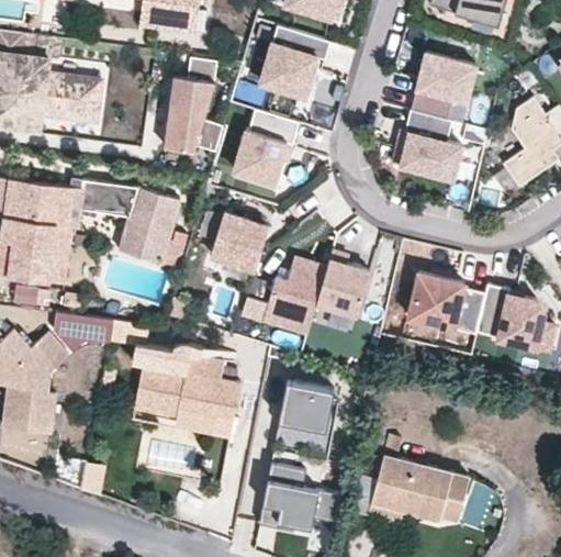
[(175,3),(148,0),(141,0),(138,26),(171,31),(175,3)]
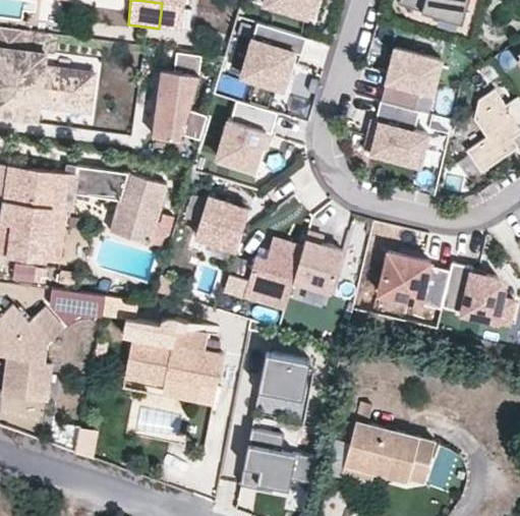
[(137,0),(162,3),(159,29),(180,32),(183,0),(137,0)]
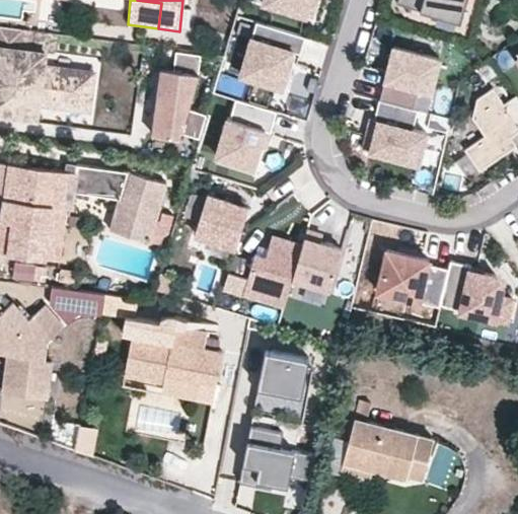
[(262,0),(261,5),(308,19),(313,0),(262,0)]
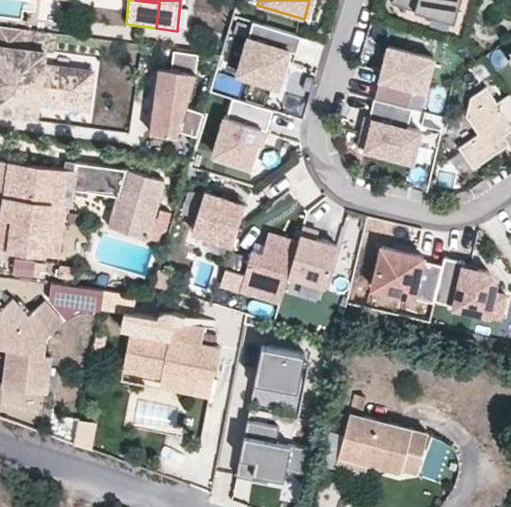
[(390,0),(389,4),(452,22),(458,0),(390,0)]
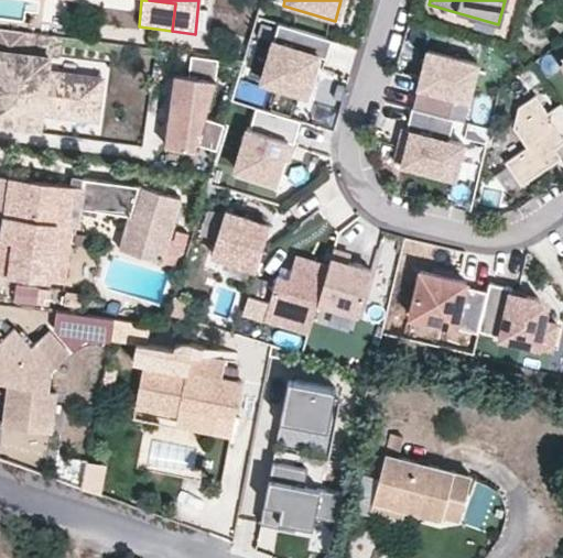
[(329,41),(275,25),(259,84),(304,97),(316,58),(324,61),(329,41)]
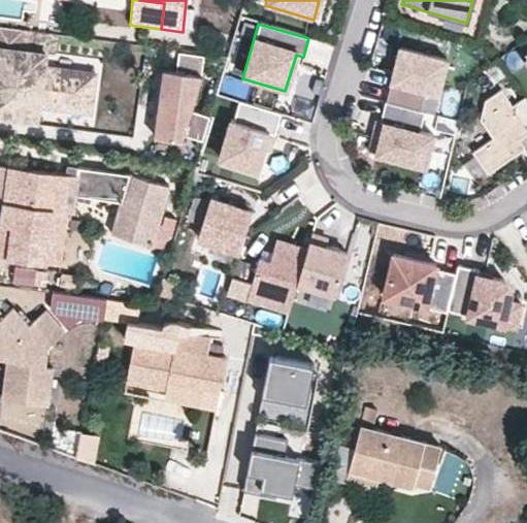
[(0,51),(22,54),(24,32),(0,29),(0,51)]
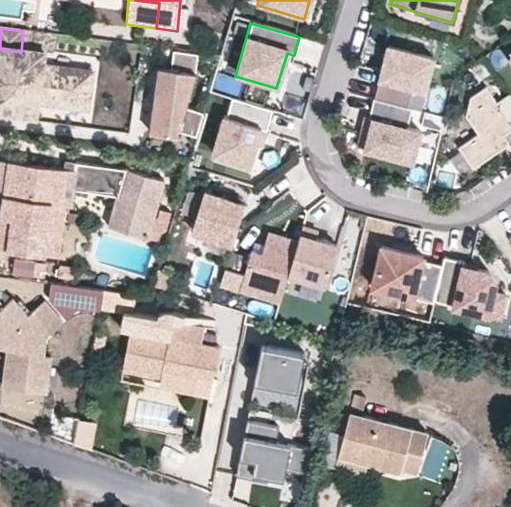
[(43,54),(45,34),(33,32),(30,53),(43,54)]
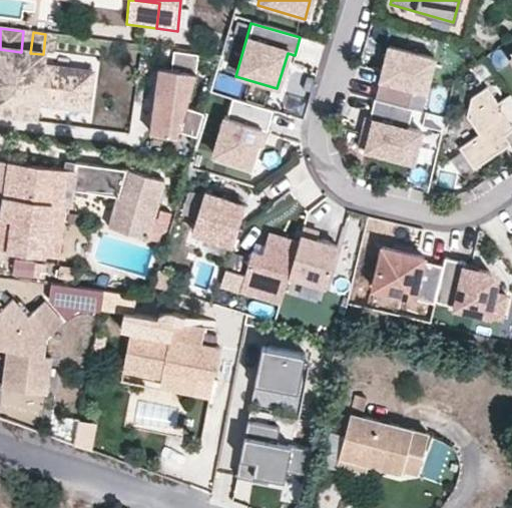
[(425,92),(433,59),(387,48),(374,100),(407,108),(412,88),(425,92)]
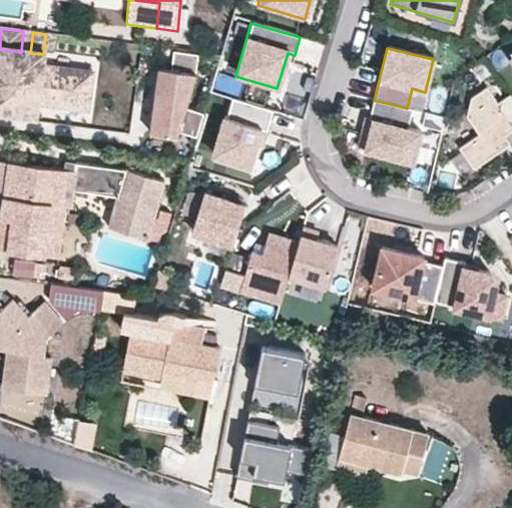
[(21,52),(0,49),(0,114),(36,119),(38,105),(88,110),(92,73),(42,68),(43,54),(30,53),(21,52)]
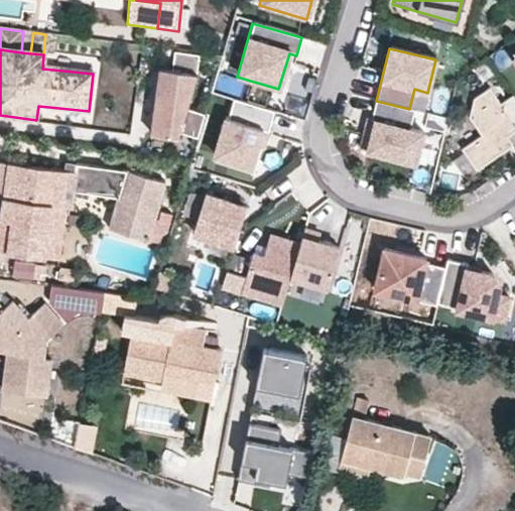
[(187,104),(197,75),(199,54),(174,51),(171,72),(159,71),(155,100),(187,104)]
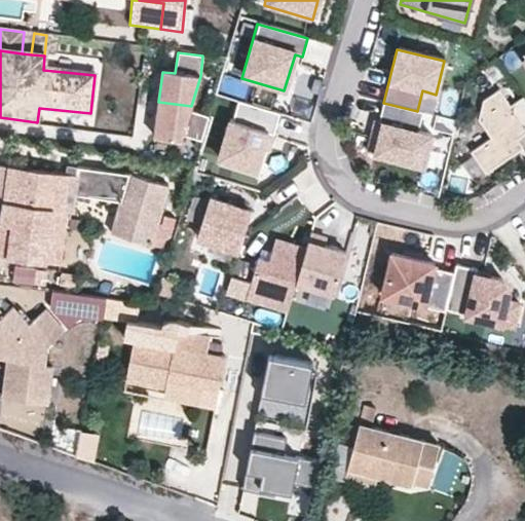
[(524,103),(520,97),(509,106),(496,89),(480,101),(477,120),(489,138),(470,152),(484,175),(524,145),(524,103)]
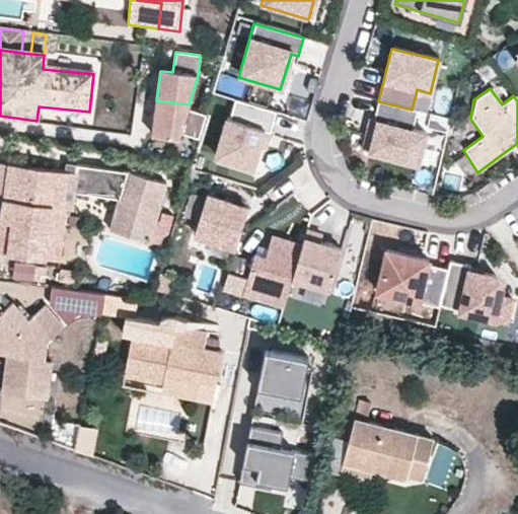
[(189,104),(156,100),(151,137),(178,141),(179,135),(199,141),(206,117),(187,112),(189,104)]
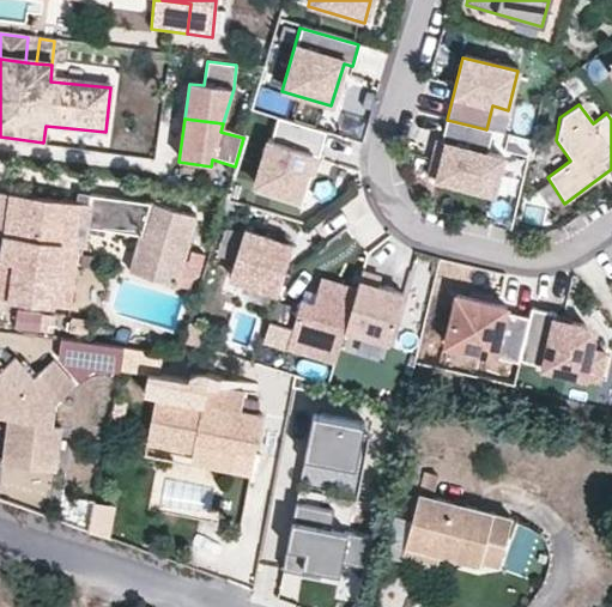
[(317,157),(325,133),(276,119),(270,140),(267,140),(253,187),(297,199),(310,156),(317,157)]
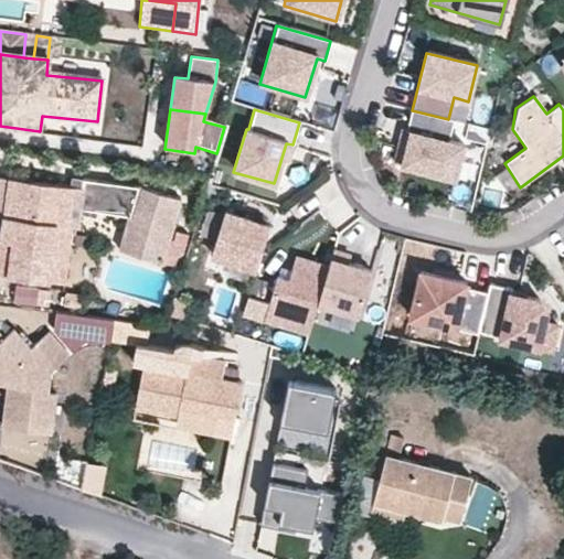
[(447,142),(453,120),(448,119),(412,110),(405,130),(397,164),(454,179),(461,146),(447,142)]
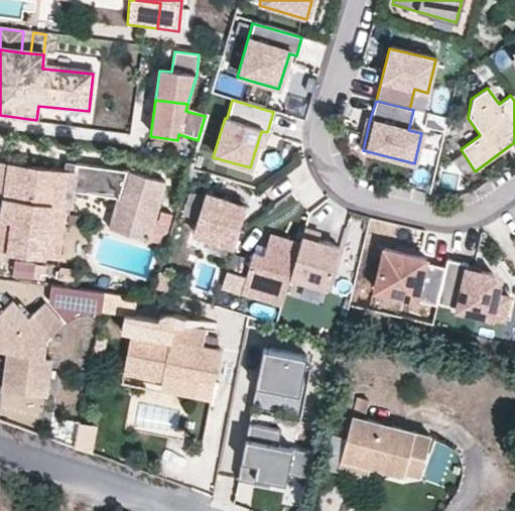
[(363,150),(370,119),(367,119),(360,150),(363,150)]
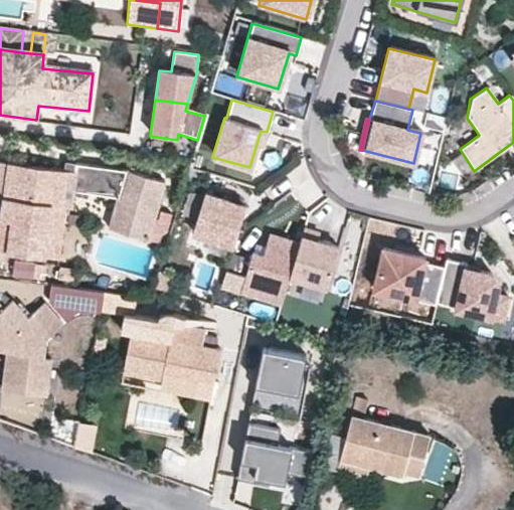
[(0,251),(45,259),(50,217),(63,218),(64,208),(62,208),(65,173),(7,166),(3,200),(0,220),(0,251)]
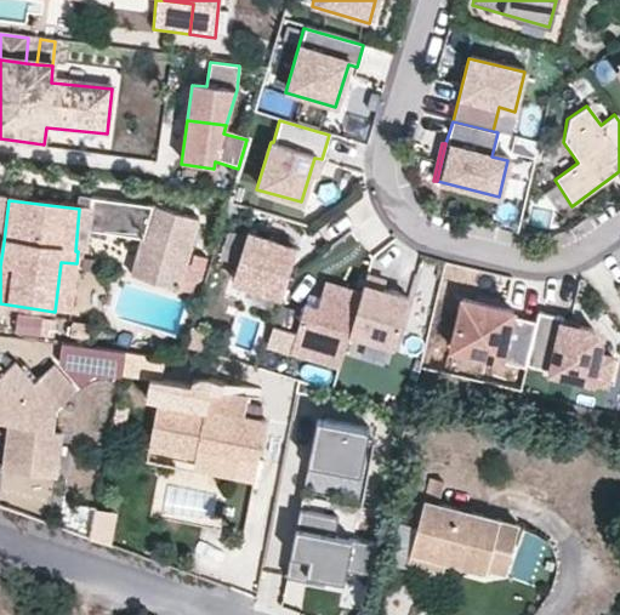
[(92,210),(79,209),(75,251),(78,251),(90,252),(92,233),(143,240),(152,210),(94,203),(92,210)]
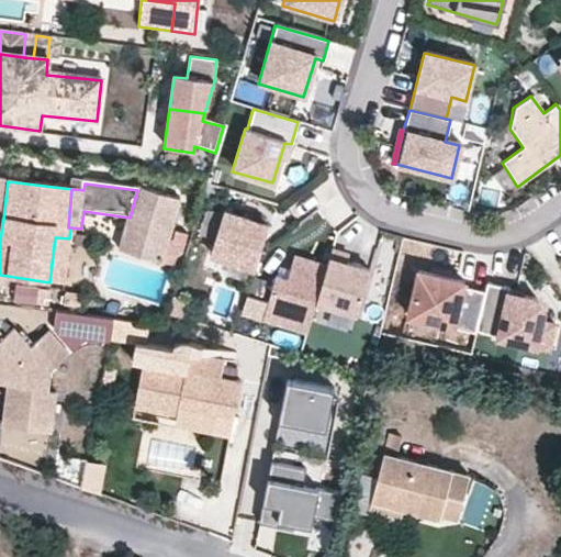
[(130,218),(120,252),(177,267),(186,234),(174,231),(181,202),(137,190),(130,218)]
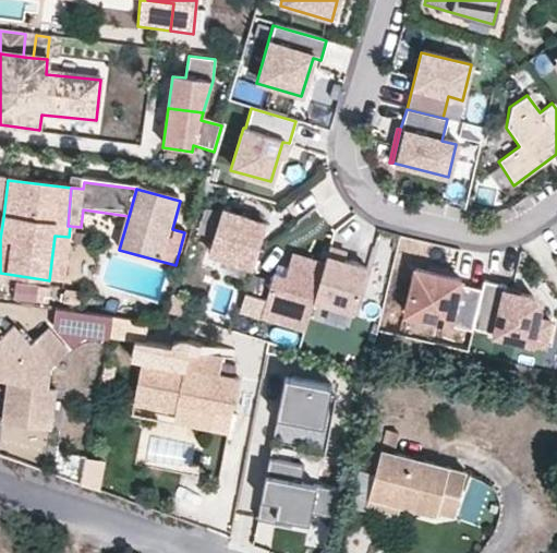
[(192,204),(180,201),(172,229),(184,232),(192,204)]
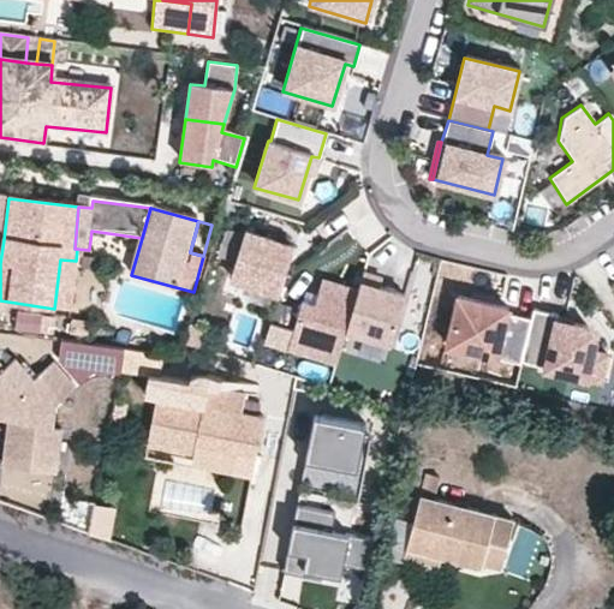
[(292,250),(244,234),(230,280),(279,296),(292,250)]
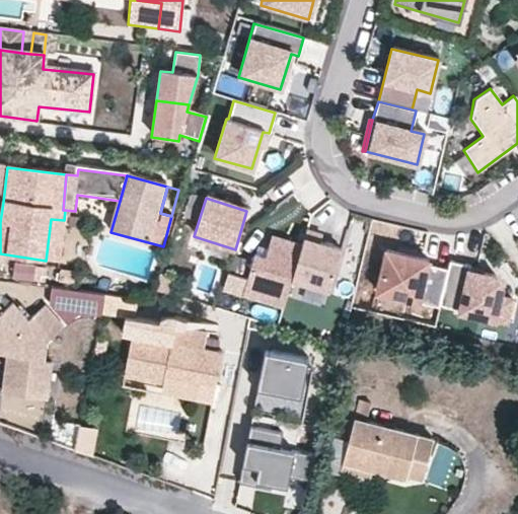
[(51,219),(46,261),(59,263),(64,220),(51,219)]
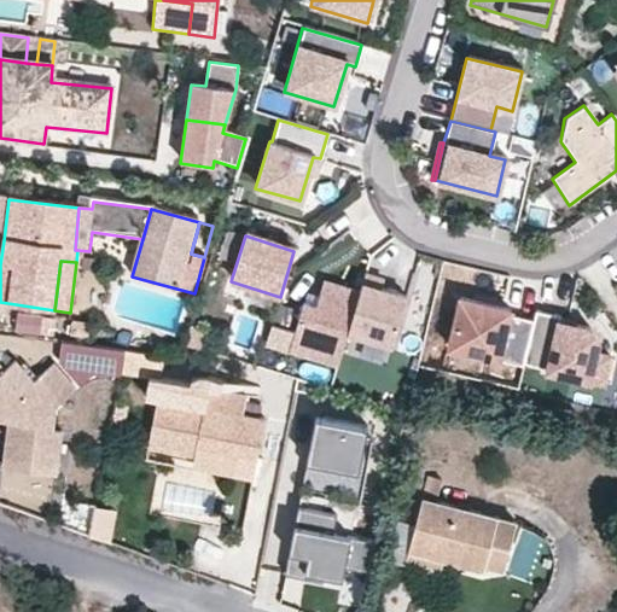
[(364,275),(359,293),(322,284),(316,301),(314,310),(302,306),(294,334),(289,353),(338,367),(348,332),(393,345),(406,297),(380,290),(383,281),(364,275)]
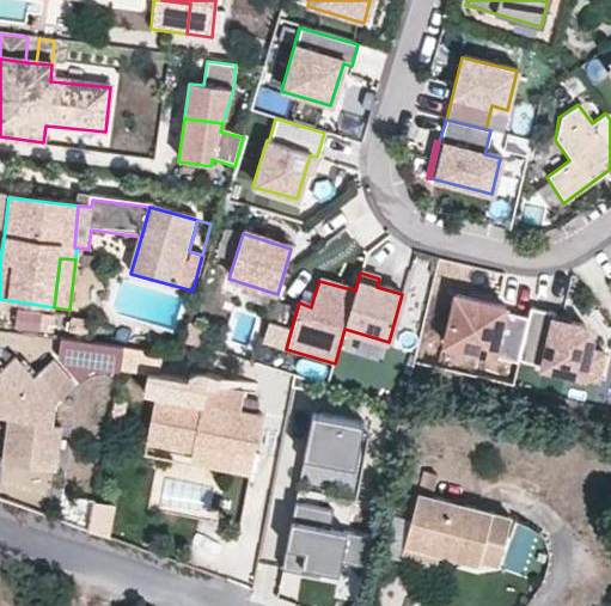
[(301,294),(299,303),(311,307),(313,298),(301,294)]
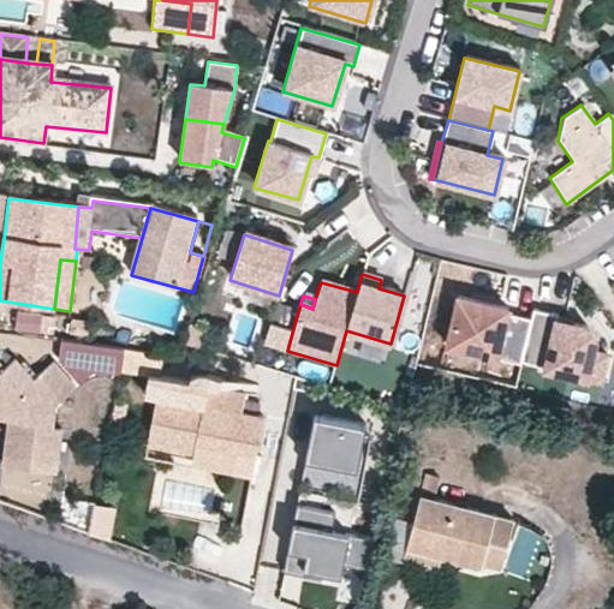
[(519,363),(530,320),(506,314),(507,309),(457,298),(445,348),(519,364),(519,363)]
